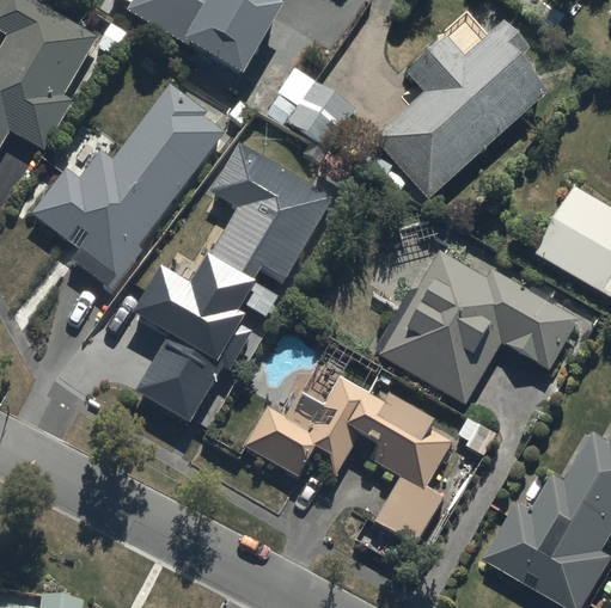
[(0,147),(12,129),(43,148),(73,98),(63,93),(98,37),(35,0),(0,0),(0,26),(7,31),(0,42),(0,147)]
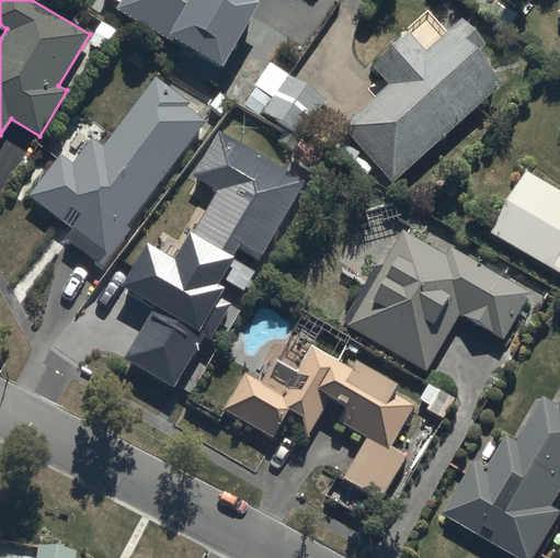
[(121,0),(117,7),(174,41),(176,37),(225,68),(262,2),(258,0),(121,0)]
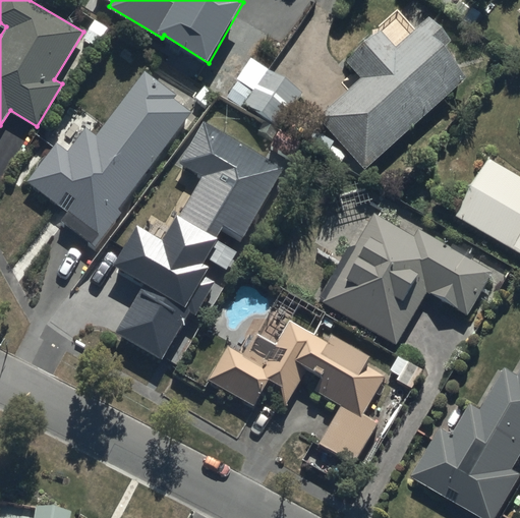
[(348,89),(316,115),(362,171),(469,78),(446,47),(453,41),(432,14),(413,29),(399,10),(378,26),(380,30),(345,60),(353,69),(341,79),(348,89)]
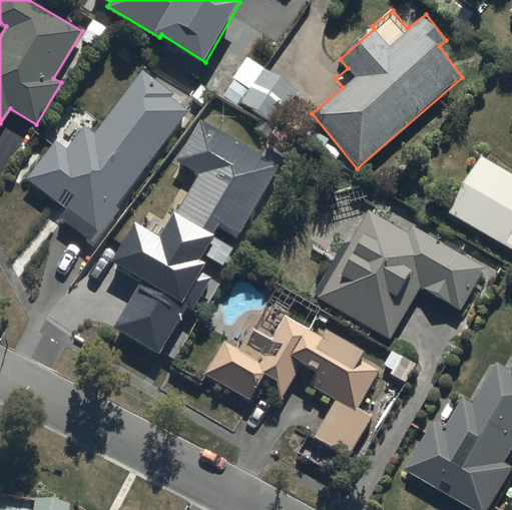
[(274,124),(300,89),(249,55),(223,93),(237,103),(239,100),(274,124)]
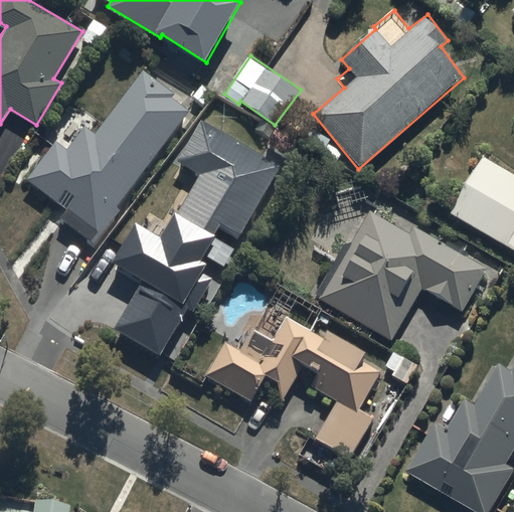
[(56,142),(27,178),(65,206),(58,216),(94,242),(120,210),(115,206),(187,110),(171,98),(174,93),(143,69),(95,134),(84,127),(67,150),(56,142)]
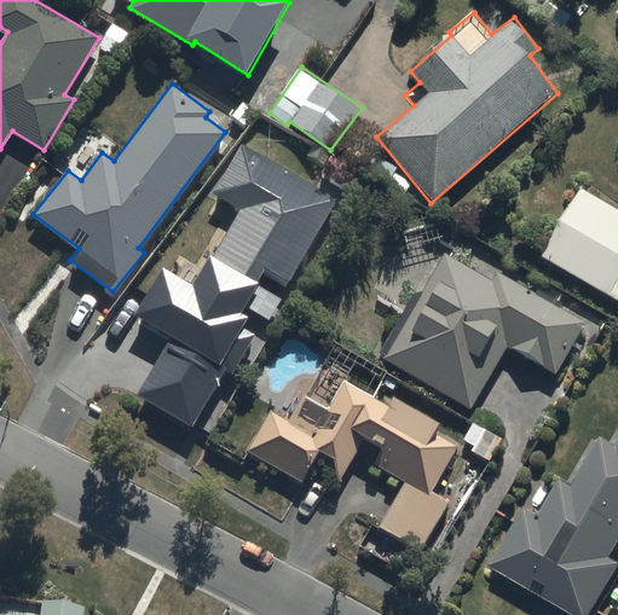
[(162,266),(134,314),(169,335),(137,390),(196,425),(225,375),(234,379),(264,329),(249,320),(255,311),(249,307),(266,277),(271,279),(276,273),(293,283),(342,201),(242,141),(212,191),(241,207),(212,255),(211,254),(192,284),(162,266)]
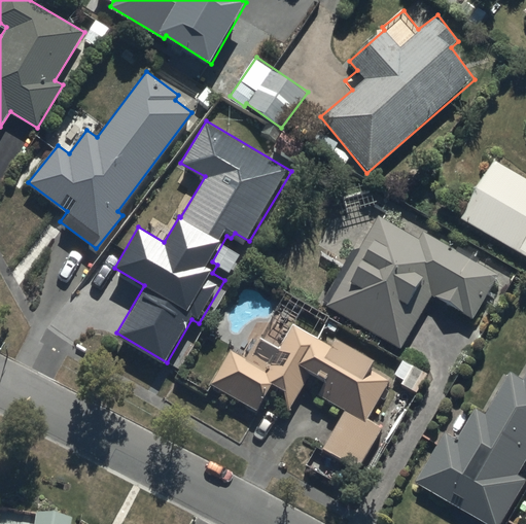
[(525,173),(497,156),(465,216),(525,253),(525,173)]
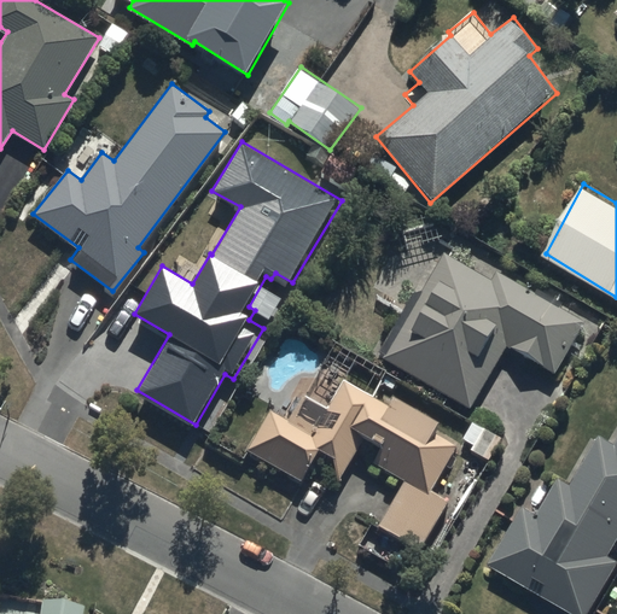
[(490,279),(442,252),(418,294),(413,292),(378,355),(472,409),(506,348),(554,373),(583,317),(495,270),(490,279)]
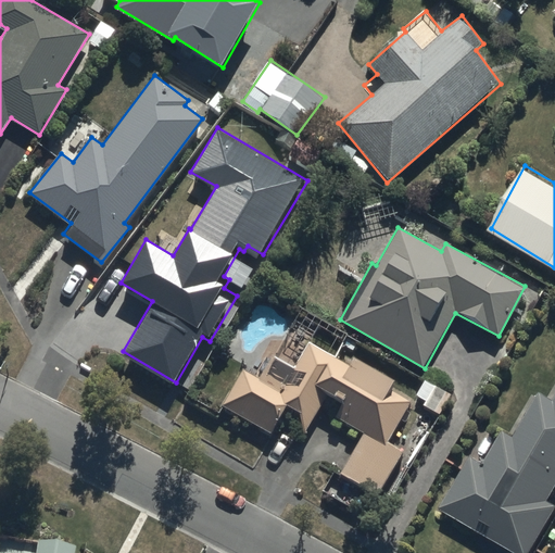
[(273,414),(304,434),(329,391),(347,402),(337,417),(365,434),(339,476),(333,473),(325,488),(355,505),(366,487),(378,493),(405,449),(387,438),(411,397),(392,385),(394,381),(353,357),(349,365),(307,340),(292,368),(272,355),(269,360),(256,352),(247,369),(244,367),(225,403),(266,426),(273,414)]
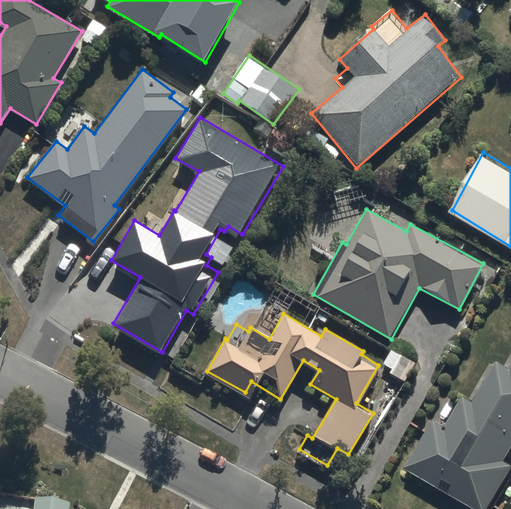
[(414,362),(389,348),(381,363),(390,368),(389,371),(404,380),(414,362)]
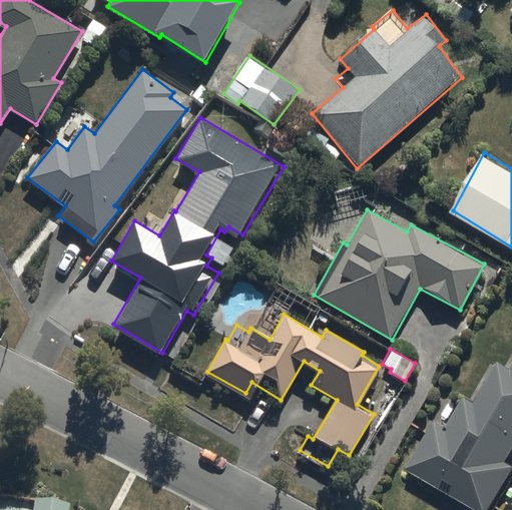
[(511,446),(511,366),(511,369),(500,362),(476,401),(468,396),(449,425),(439,419),(411,465),(482,509),(488,509),(511,471),(511,460),(505,457),(511,446)]
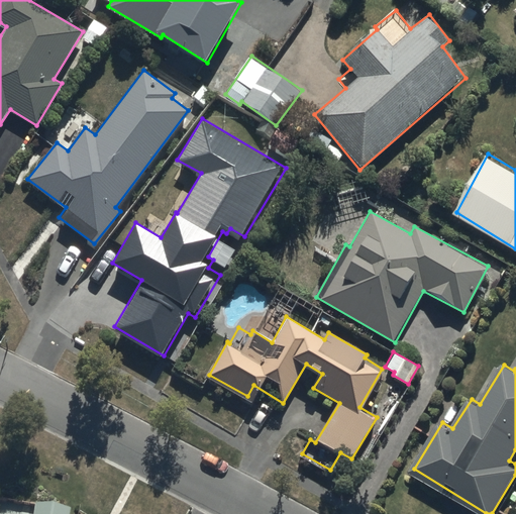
[(67,513),(68,506),(35,502),(33,513),(67,513)]
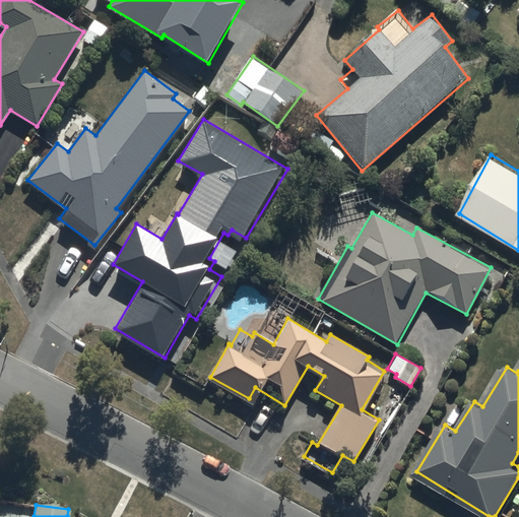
All buildings are outlined.
